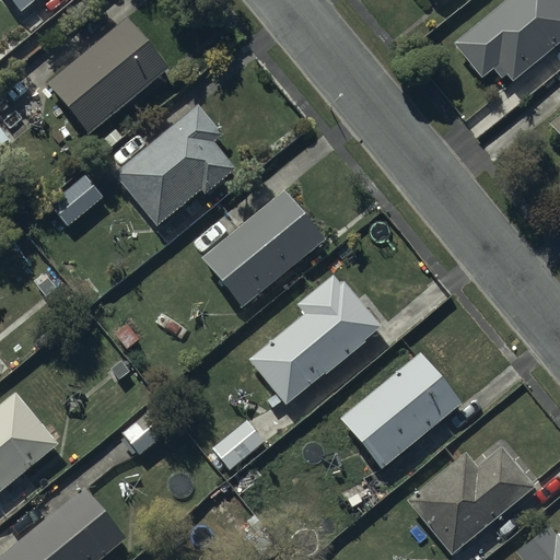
[(42,0),(6,0),(21,18),(42,0)]
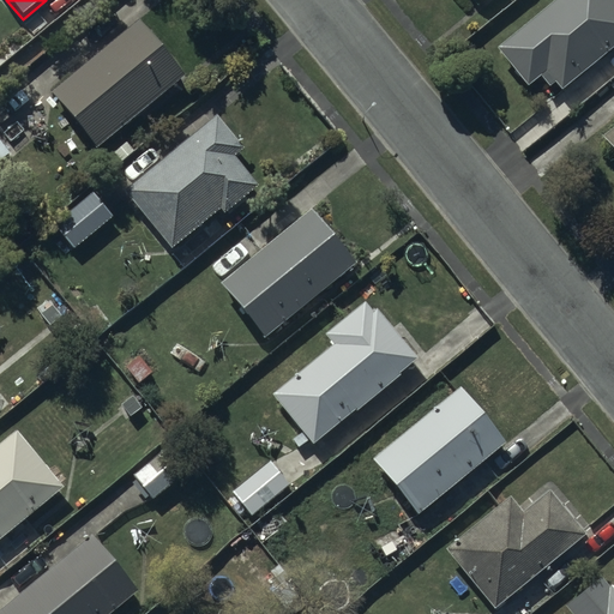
[(613,49),(613,4),(611,0),(560,0),(497,53),(527,90),(539,79),(548,91),(553,86),(560,95),(613,49)]
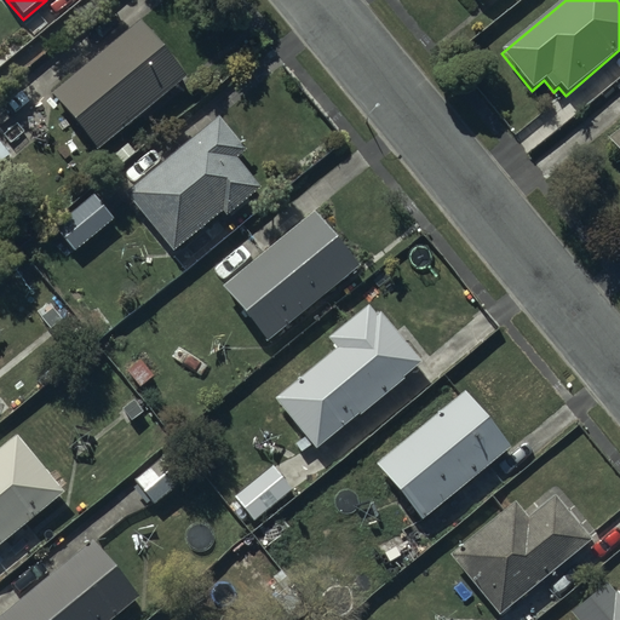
[(187,80),(142,26),(51,99),(96,154),(187,80)]
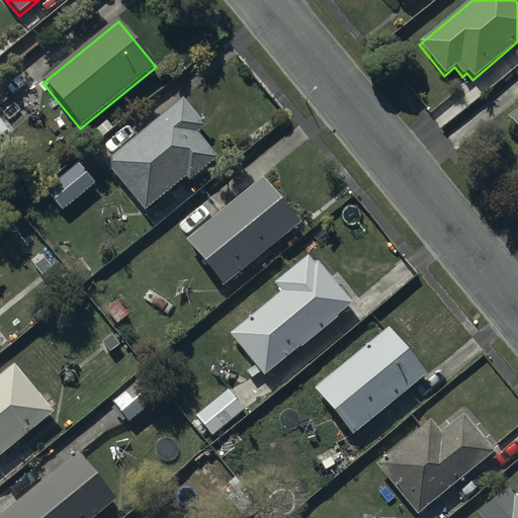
[(203,125),(181,96),(103,160),(143,207),(183,174),(187,179),(216,157),(195,132),(203,125)]
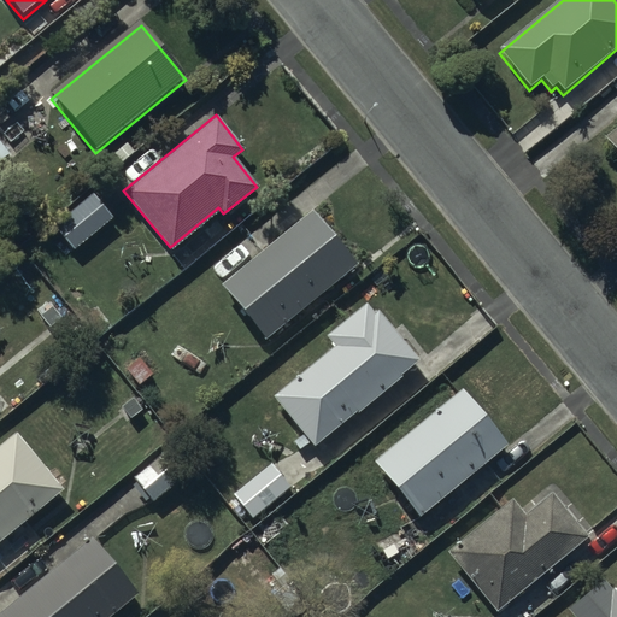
[(616,127),(603,139),(616,157),(616,127)]
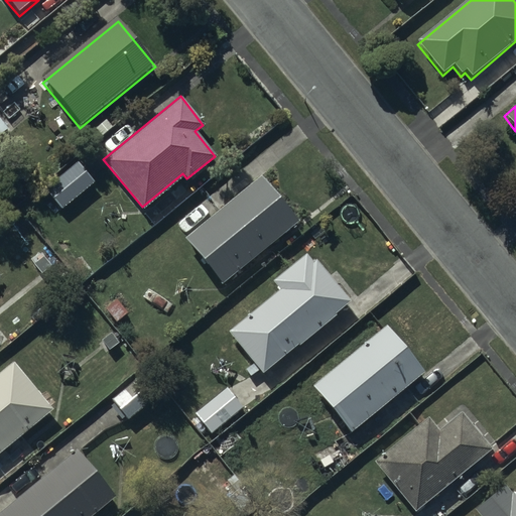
[(299,224),(261,178),(183,243),(222,288),(299,224)]
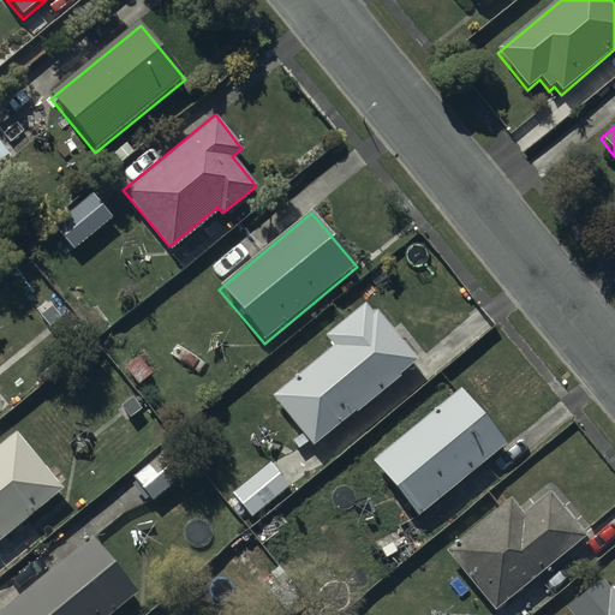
[(315,446),(417,359),(376,311),(374,314),(365,303),(327,335),(335,345),(274,396),(315,446)]
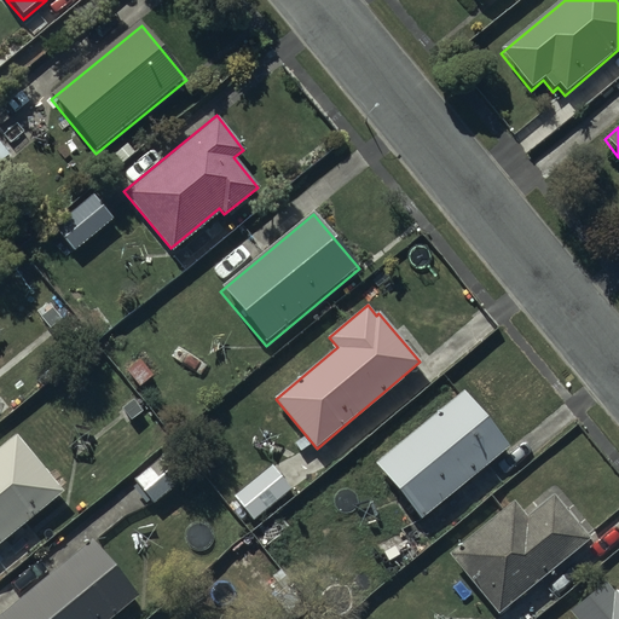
[(508,447),(463,392),(374,463),(420,519),(508,447)]
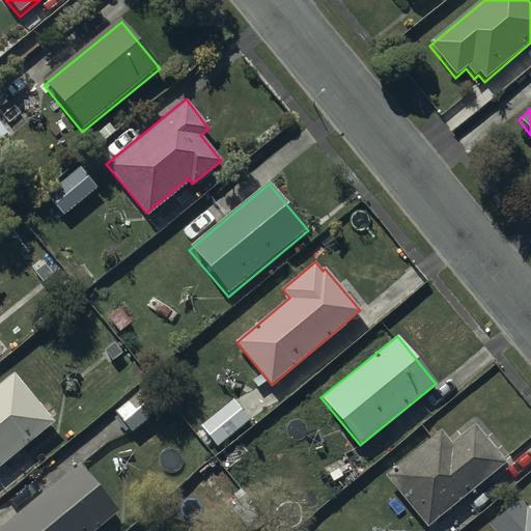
[(0,463),(53,421),(14,372),(0,383),(0,463)]
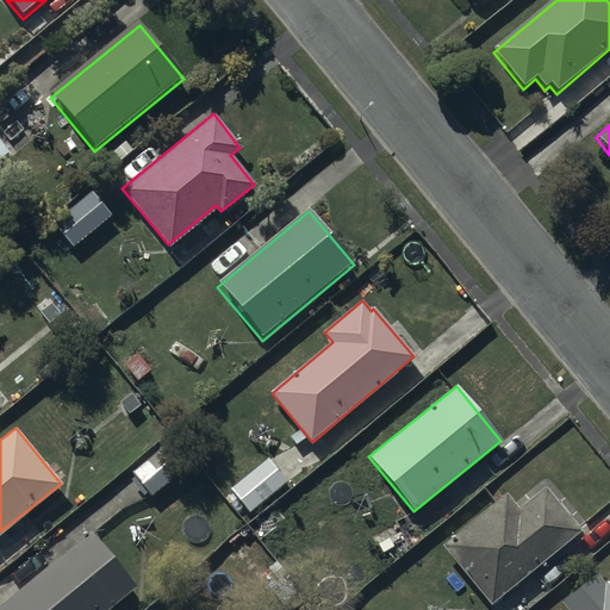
[(150,497),(187,465),(167,442),(130,474),(150,497)]
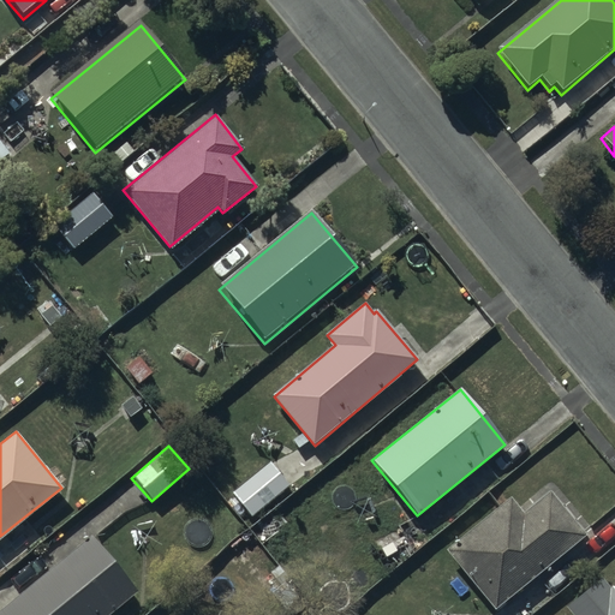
[(494,614),(495,614),(589,535),(549,490),(524,513),(511,499),(443,556),(494,614)]
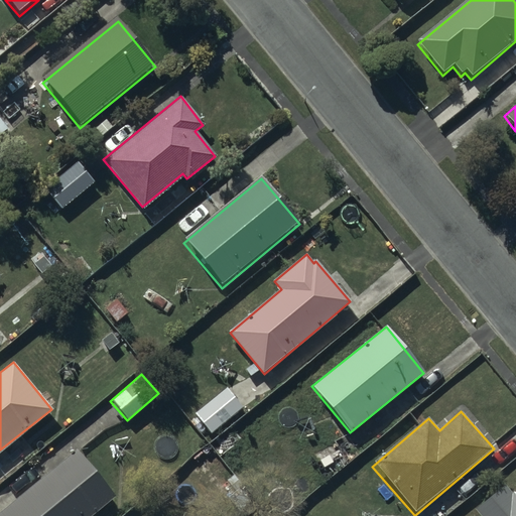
[(92,515),(115,497),(78,452),(0,514),(0,515),(92,515)]
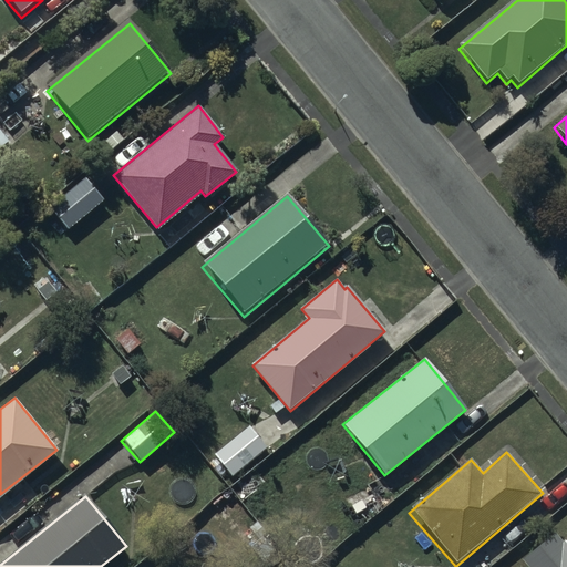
[(566,566),(566,546),(555,533),(522,559),(527,566),(566,566)]
